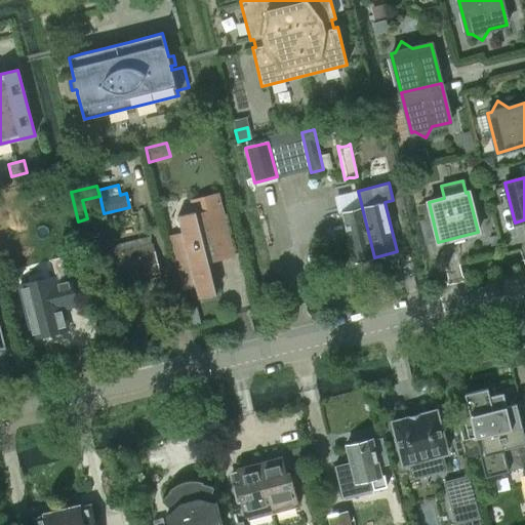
[(358,191),(336,196),(340,212),(354,263),(374,257),(358,191)]
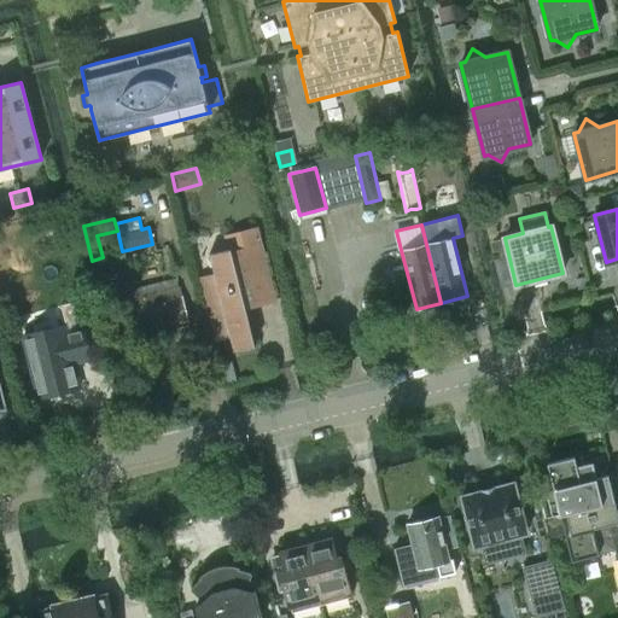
[(214,275),(199,279),(199,281),(214,339),(229,336),(229,338),(233,351),(255,347),(245,309),(245,307),(274,299),(261,245),(256,229),(226,237),(229,249),(209,254),(214,274),(214,275)]
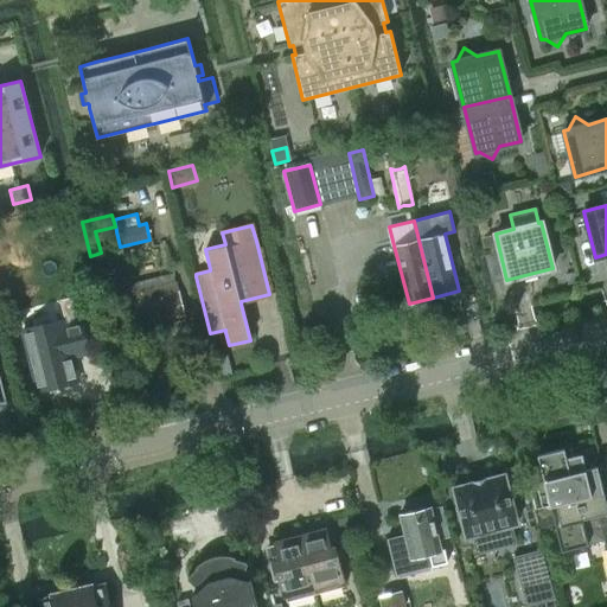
[(117,260),(104,263),(108,279),(121,275),(117,260)]
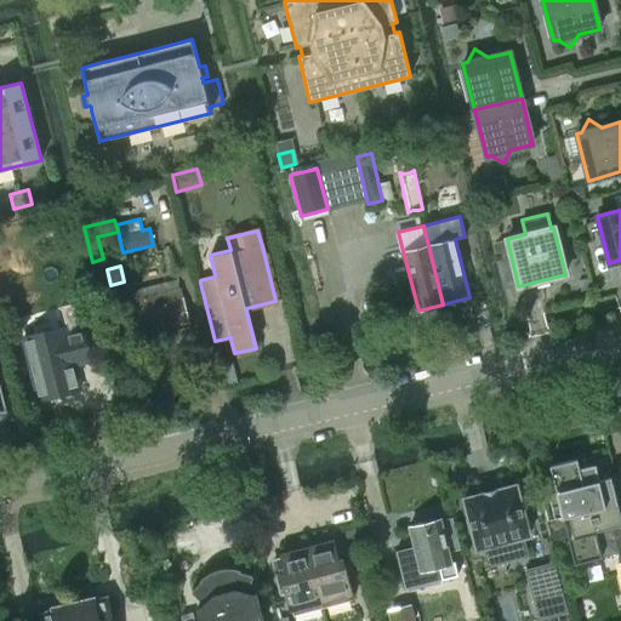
[(188,322),(180,289),(138,300),(137,294),(124,297),(134,336),(188,322)]
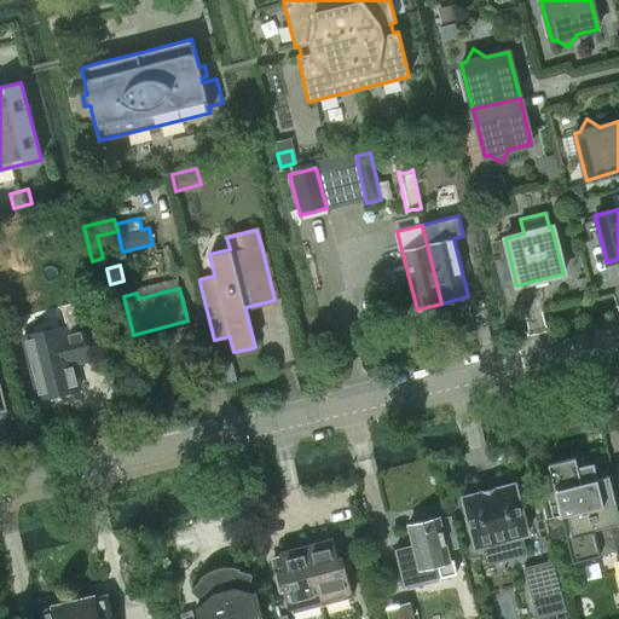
[(24,336),(23,336),(39,399),(80,388),(74,364),(91,359),(84,329),(68,333),(65,325),(64,327),(44,331),(44,334),(24,339),(24,336)]
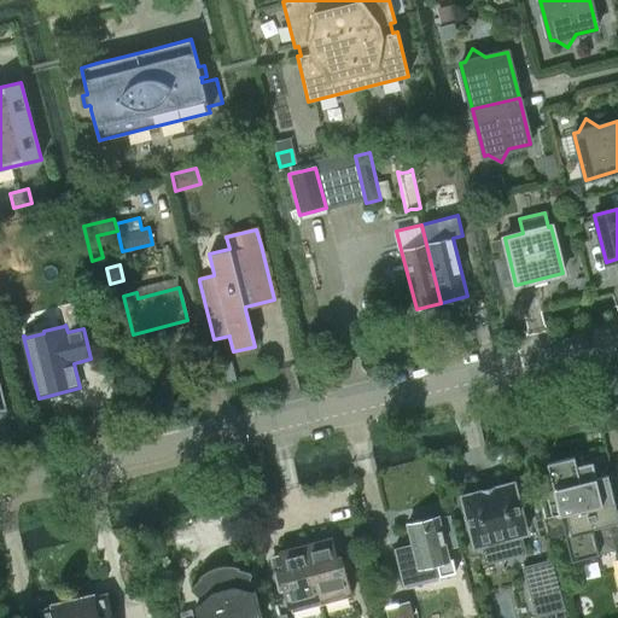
[(547,464),(559,512),(613,499),(607,474),(581,482),(573,456),(547,464)]
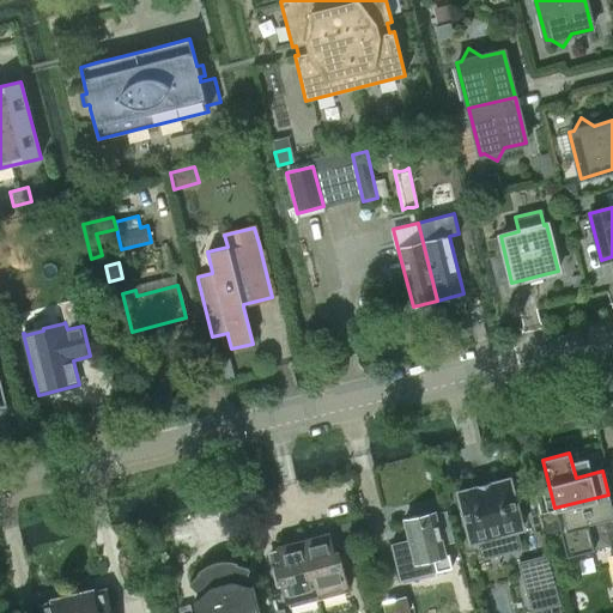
[(522,528),(509,479),(457,492),(471,542),(495,535),(499,554),(520,548),(515,530),(522,528)]
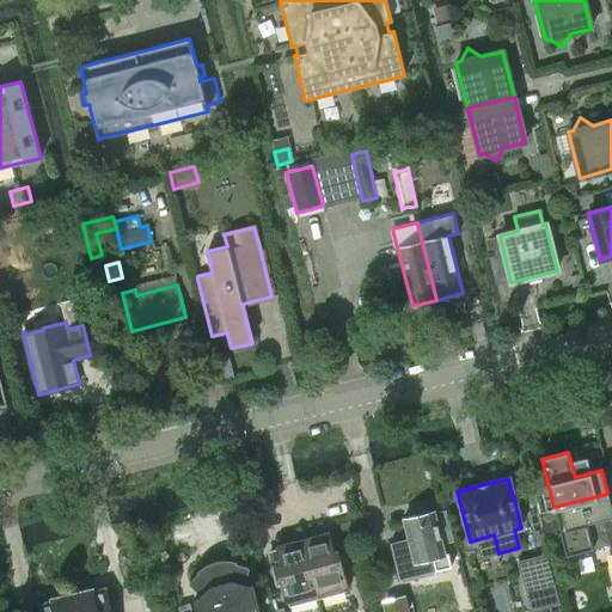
[(611,499),(609,500),(607,494),(554,507),(565,555),(609,544),(611,556),(611,499)]
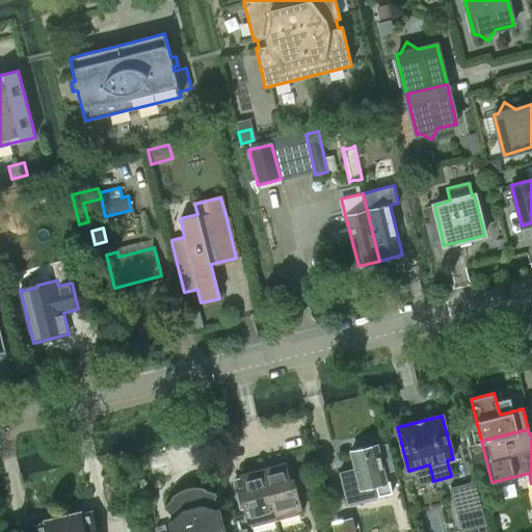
[(354,468),(339,472),(347,504),(392,493),(390,481),(386,482),(377,445),(350,451),(354,468)]
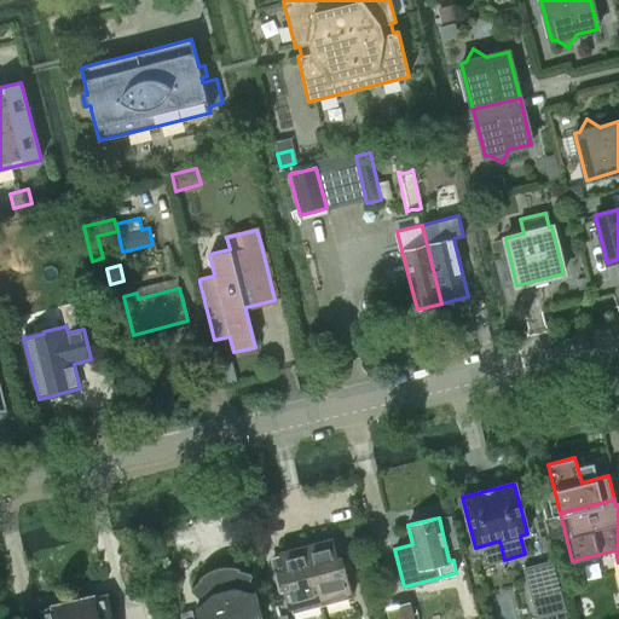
[(324,618),(320,607),(305,545),(304,538),(277,545),(283,571),(279,572),(291,618),(324,618)]
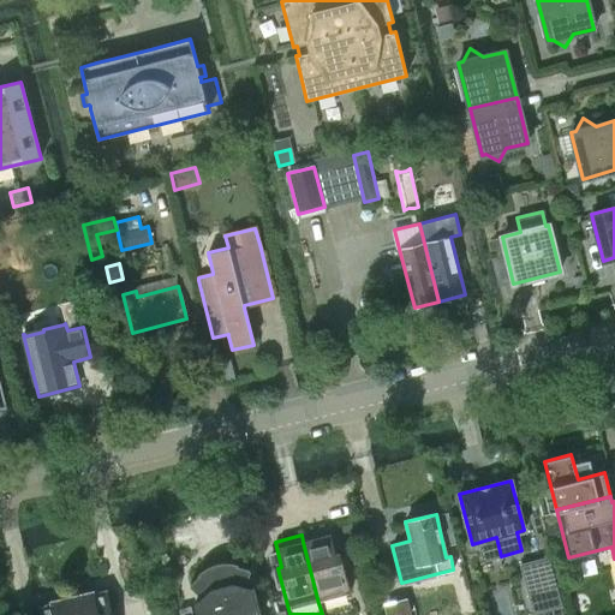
[(329,535),(303,542),(318,603),(350,595),(339,553),(334,554),(329,535)]
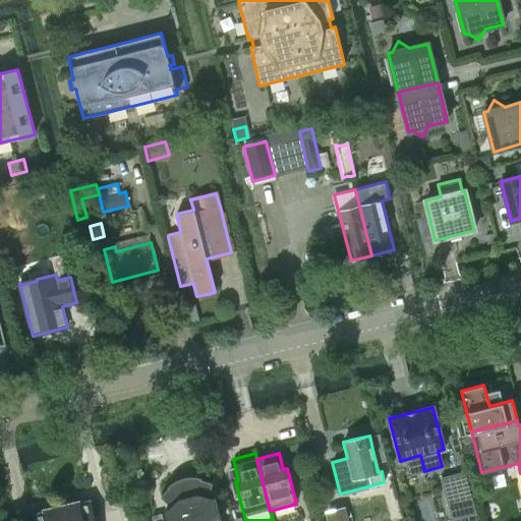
[(461,497),(469,495),(464,474),(442,479),(452,519),(466,515),(461,497)]
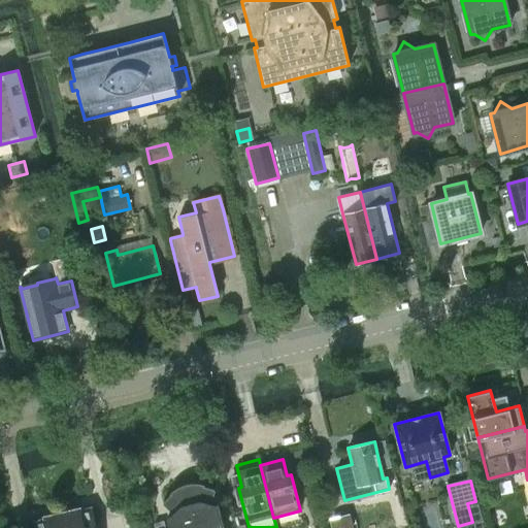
[(192,483),(188,484),(186,484),(196,527),(223,527),(218,503),(217,503),(217,506),(210,504),(215,491),(203,487),(203,486),(204,486),(204,485),(202,484),(200,484),(196,483),(192,483)]
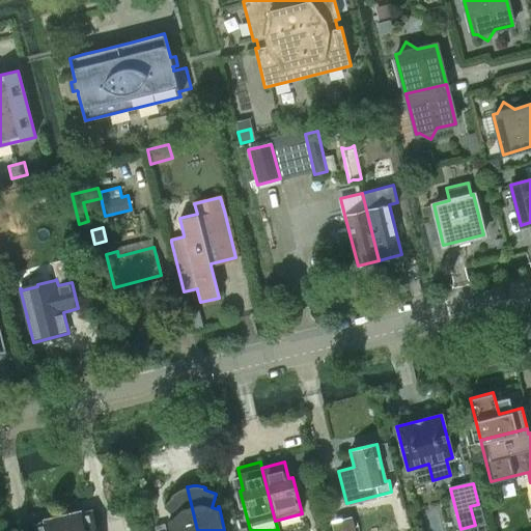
[(197,530),(187,486),(183,487),(178,490),(175,492),(173,494),(170,496),(171,497),(172,497),(173,498),(164,506),(174,516),(170,521),(169,519),(168,519),(168,520),(170,530),(197,530)]
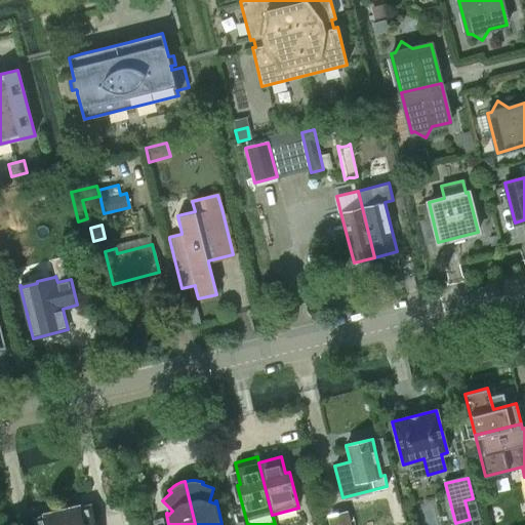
[(65,509),(62,509),(65,524),(94,524),(90,505),(80,508),(79,505),(76,506),(73,503),(66,506),(65,509)]
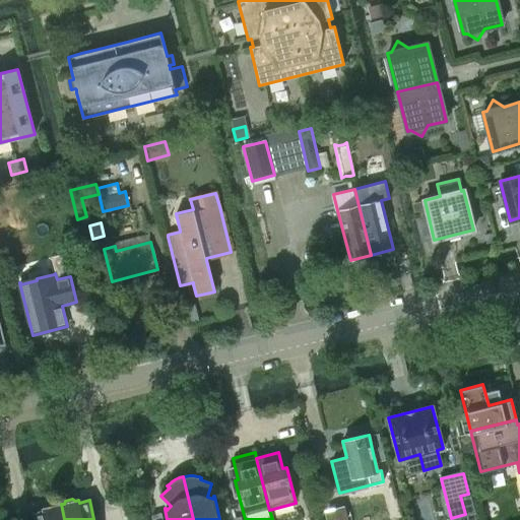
[(45,511),(34,513),(36,519),(64,519),(61,504),(59,505),(56,503),(49,505),(47,508),(44,508),(45,511)]
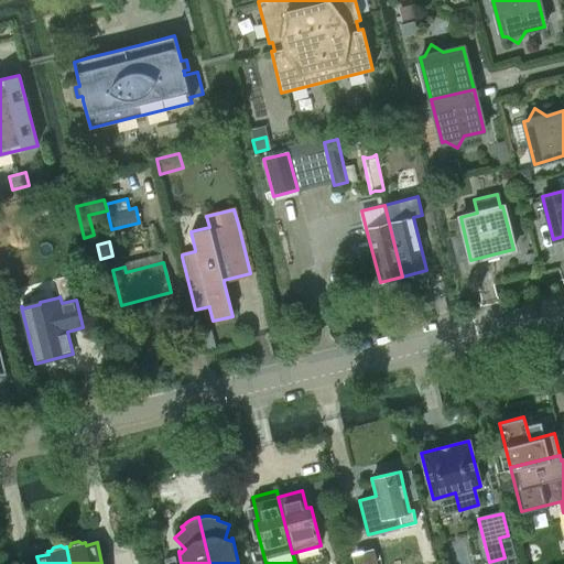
[(375,563),(371,551),(355,554),(356,563),(375,563)]
